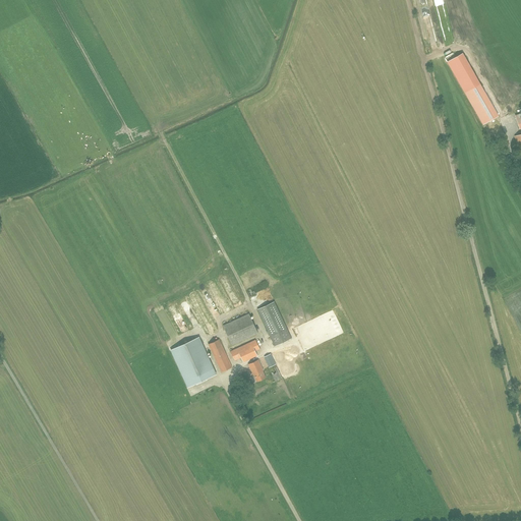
[(480,83),(464,93),(483,125),(499,116),(480,83)]
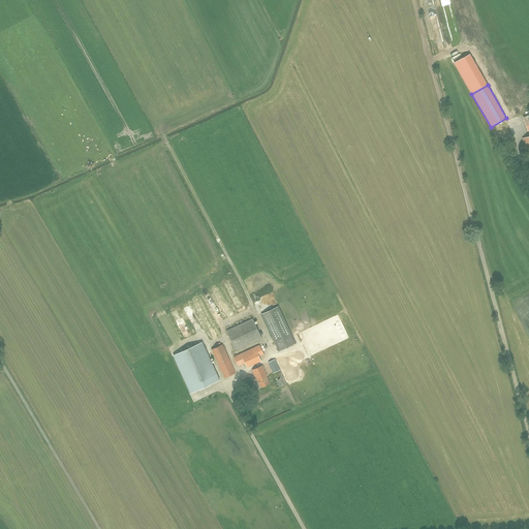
[(232,284),(226,287),(230,296),(237,293),(232,284)]
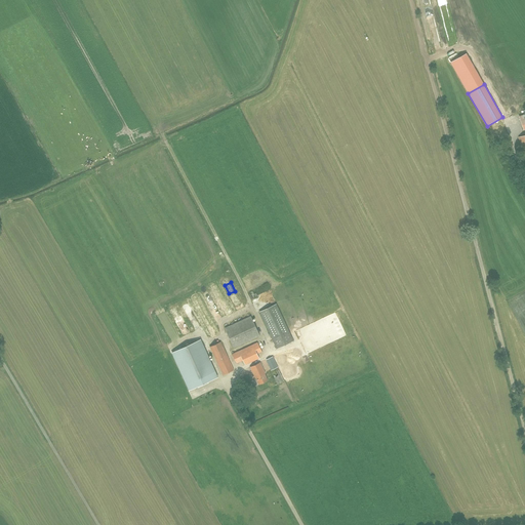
[(230,294),(236,309),(242,307),(236,291),(230,294)]
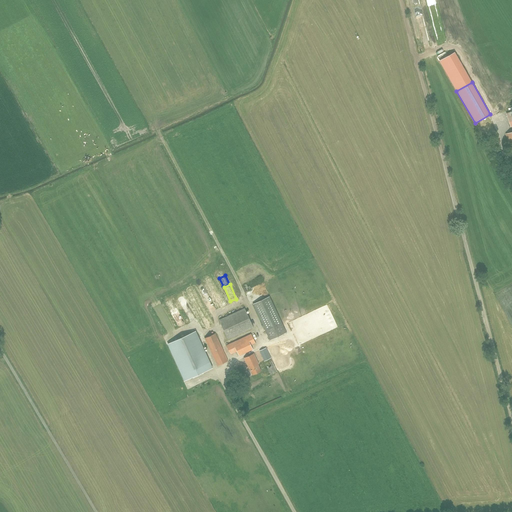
[(264,284),(256,287),(259,292),(266,288),(264,284)]
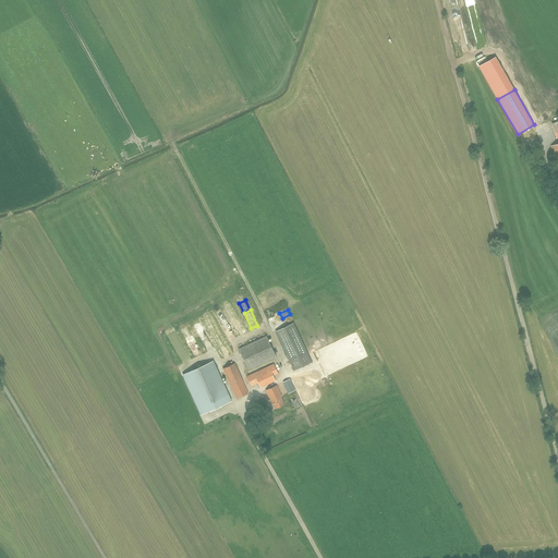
[(267,314),(269,320),(276,317),(274,311),(267,314)]
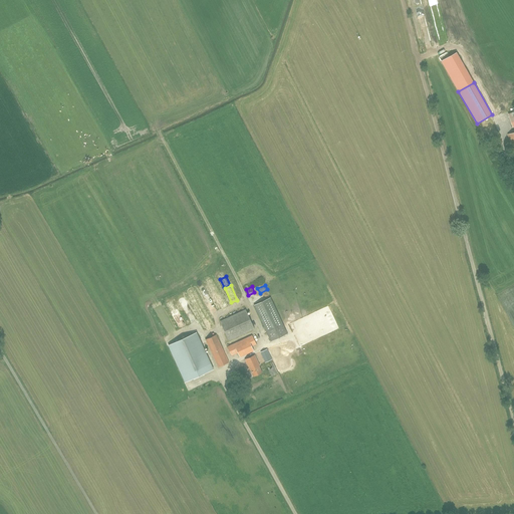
[(202,293),(210,312),(219,308),(214,296),(211,298),(207,289),(203,290),(204,292),(202,293)]
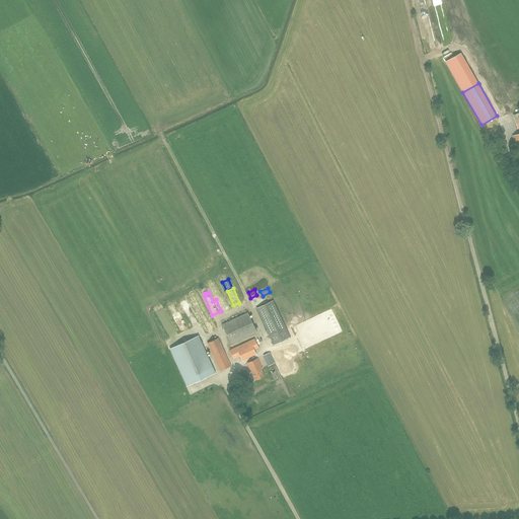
[(225,296),(219,299),(224,312),(230,309),(225,296)]
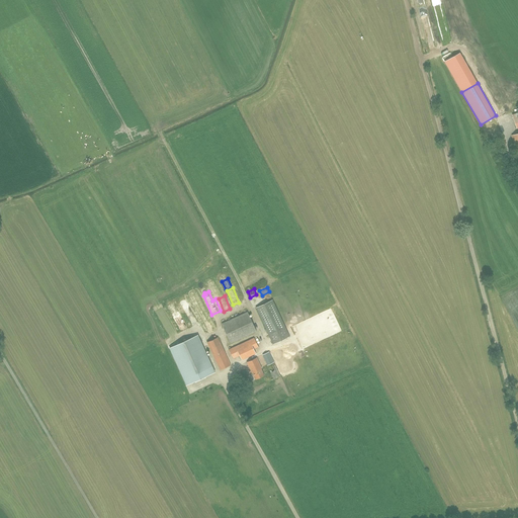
[(273,345),(289,337),(273,300),(256,308),(273,345)]
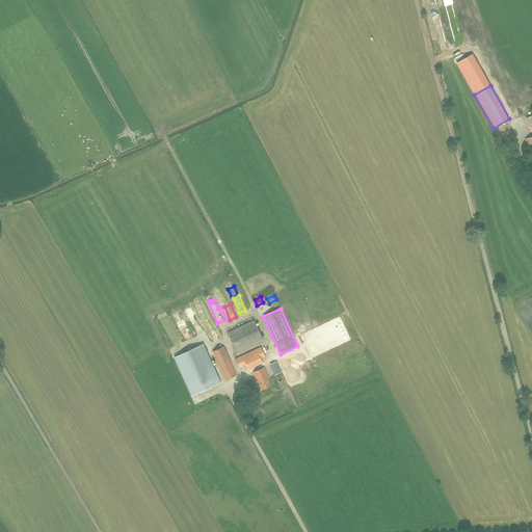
[(188,315),(192,322),(197,319),(192,312),(188,315)]
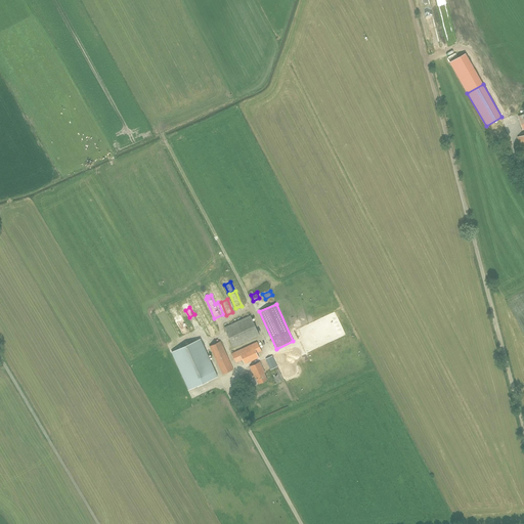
[(179,308),(173,310),(180,331),(187,329),(179,308)]
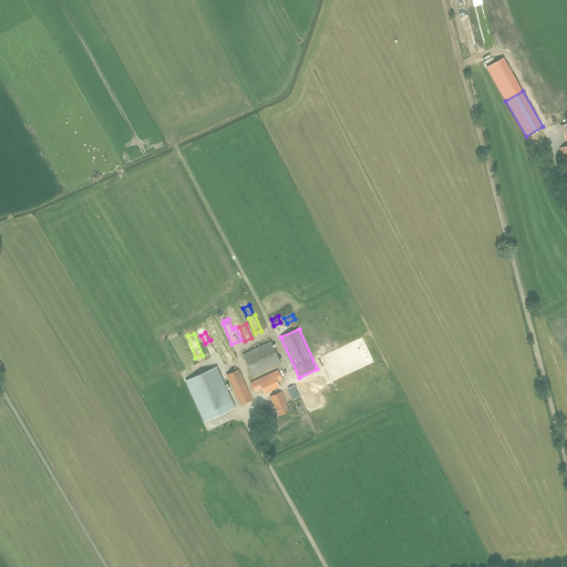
[(196,367),(181,337),(172,341),(182,359),(183,359),(188,370),(196,367)]
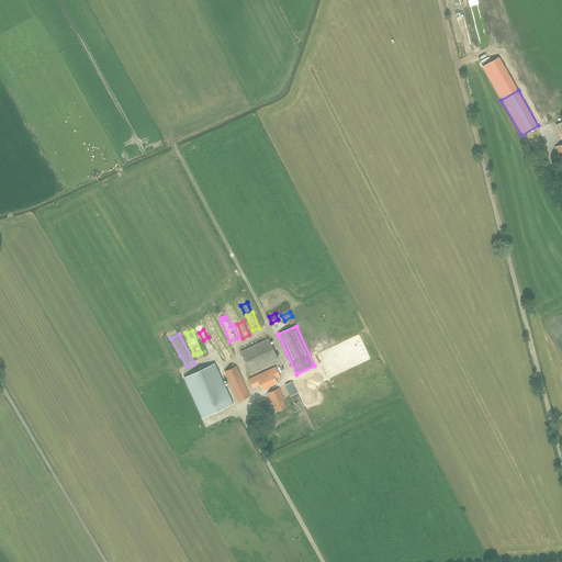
[(341,374),(372,359),(361,335),(347,343),(348,345),(340,348),(346,358),(337,362),(341,374)]
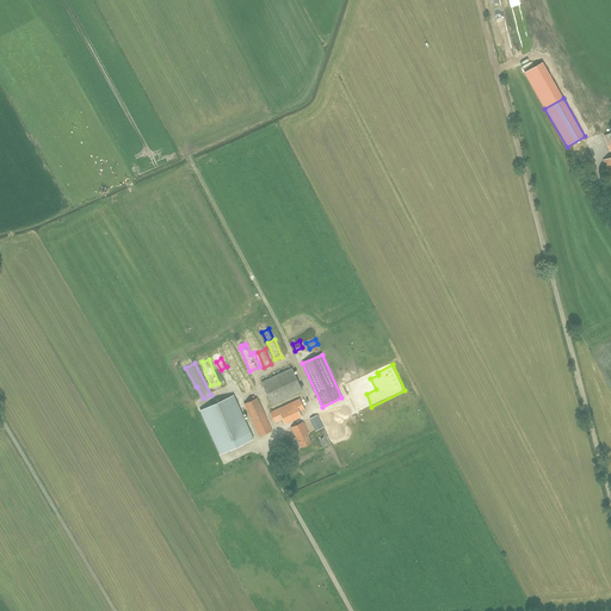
[(272,405),(302,392),(292,369),(261,382),(272,405)]
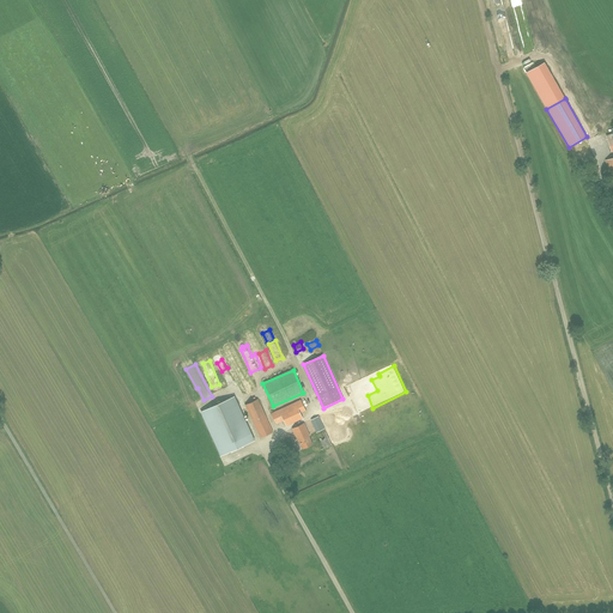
[(222,456),(254,441),(234,398),(201,412),(222,456)]
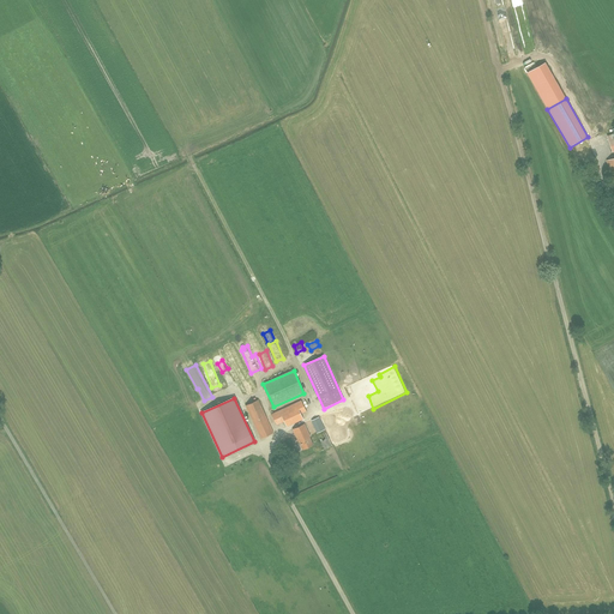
[(274,433),(258,401),(246,407),(260,439),(274,433)]
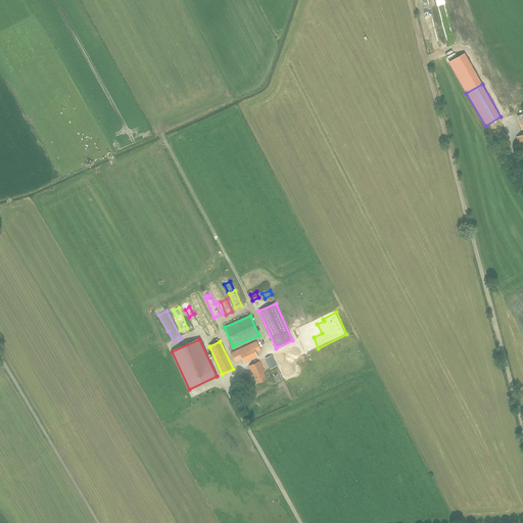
[(232,352),(236,363),(242,360),(244,364),(258,357),(256,352),(260,350),(256,341),(232,352)]
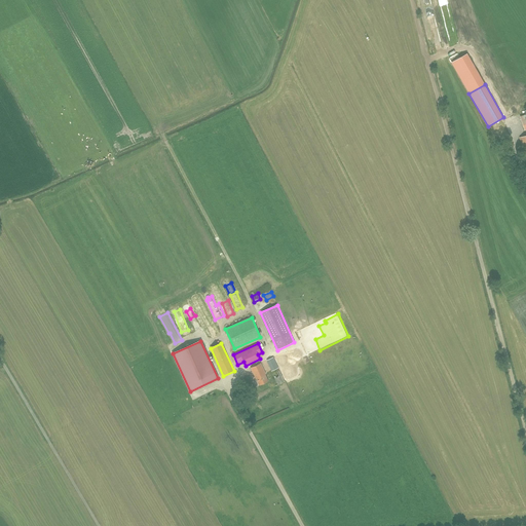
[(277,369),(273,358),(267,361),(271,371),(277,369)]
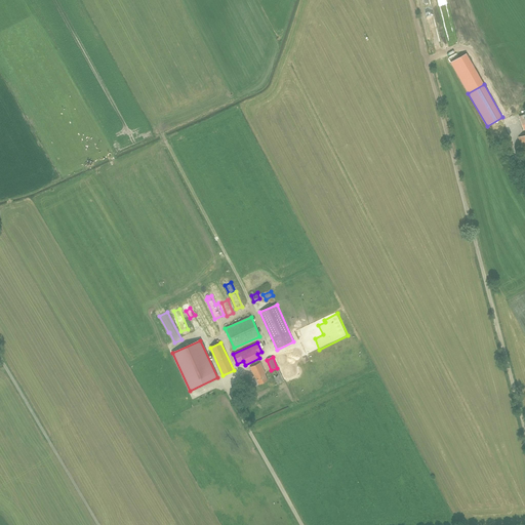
[(259,385),(268,380),(265,374),(266,373),(260,363),(250,367),(255,378),(256,377),(259,385)]
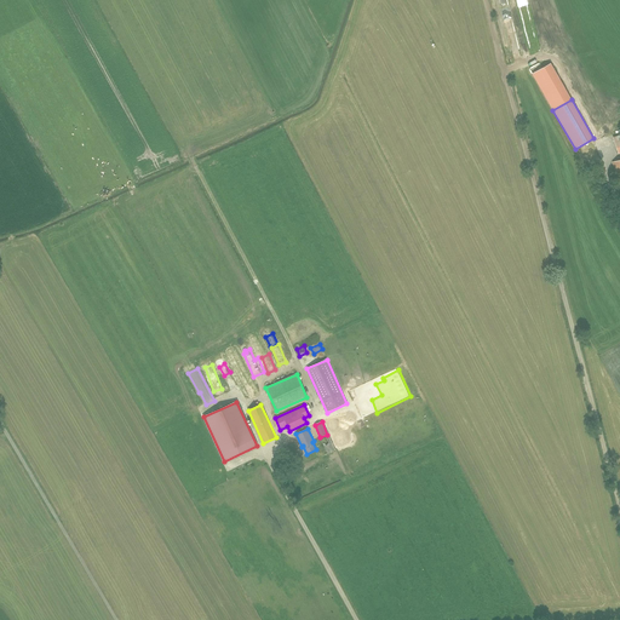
[(327,435),(320,437),(327,453),(334,451),(327,435)]
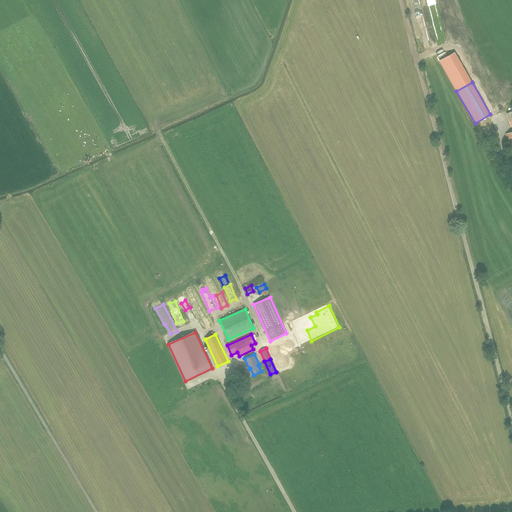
[(285,388),(279,391),(281,396),(288,394),(285,388)]
